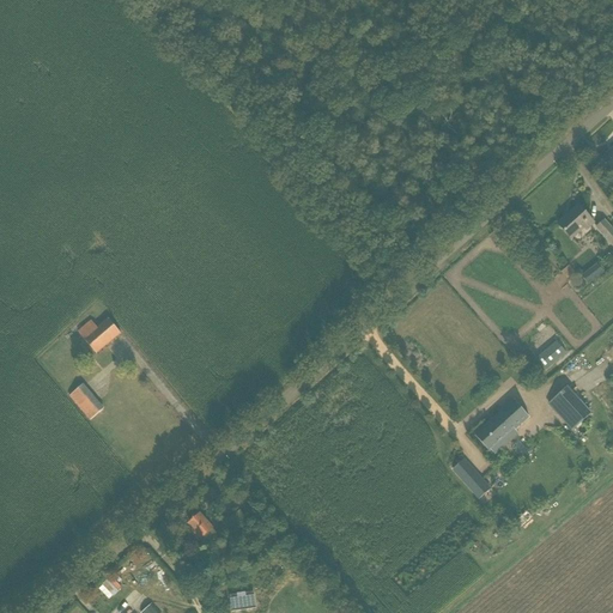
[(578,206),(558,224),(571,240),(584,228),(587,230),(594,223),(578,206)]
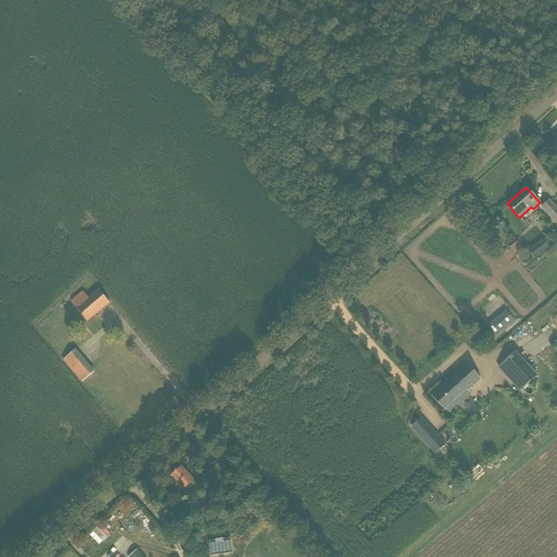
[(556,223),(556,209),(549,200),(542,207),(556,223)]
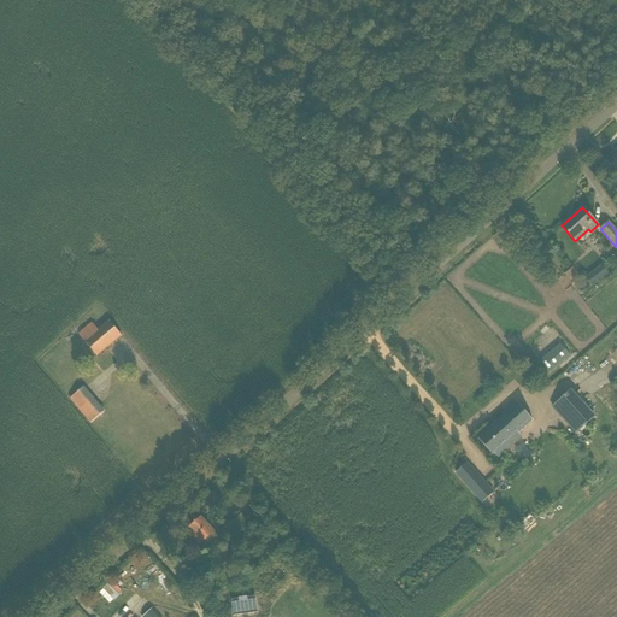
[(600,266),(586,278),(593,287),(609,275),(600,266)]
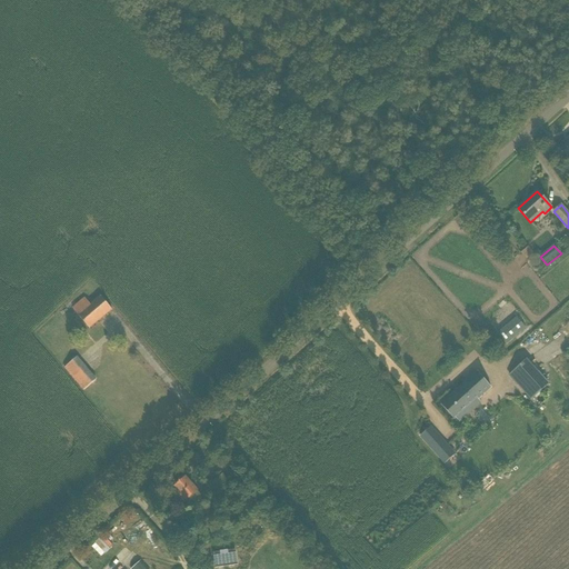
[(528,260),(536,255),(530,247),(522,252),(528,260)]
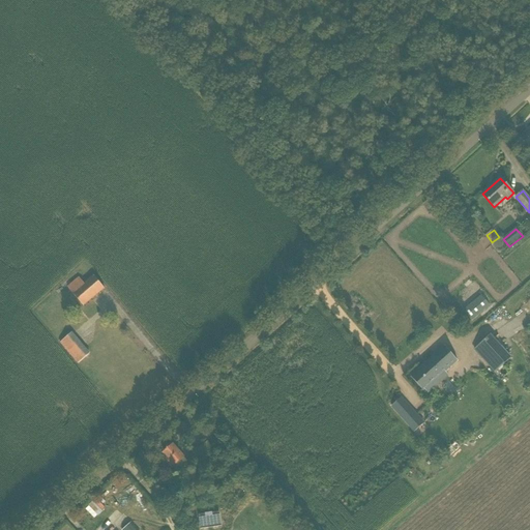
[(67,287),(83,306),(105,289),(93,275),(84,284),(79,277),(67,287)]
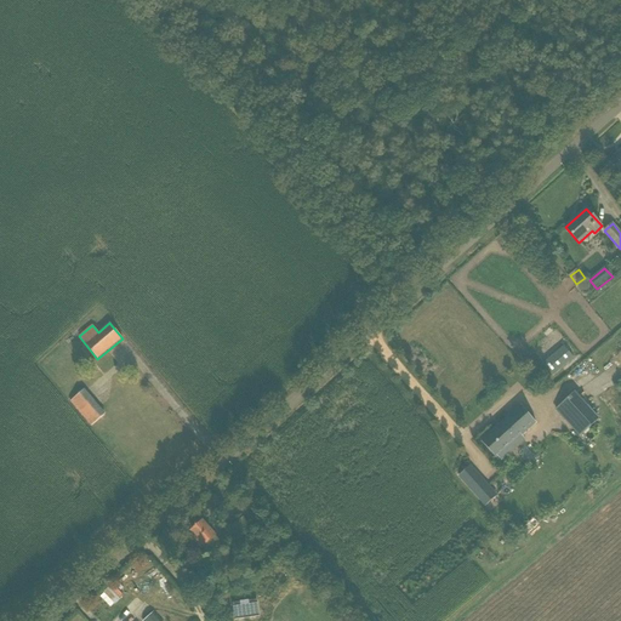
[(543,364),(553,376),(560,369),(551,358),(543,364)]
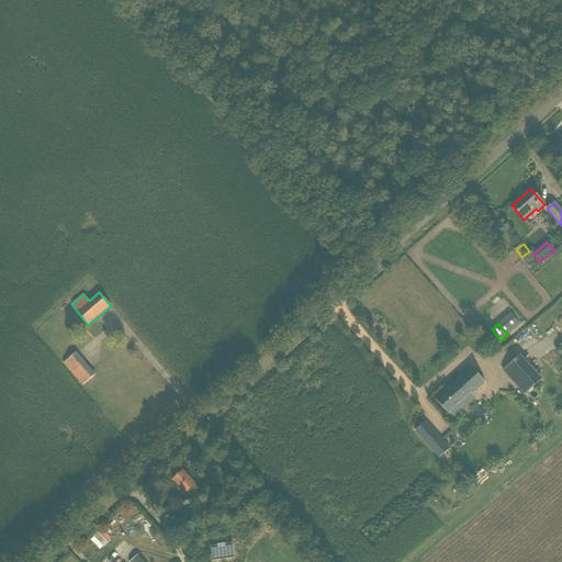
[(82,385),(94,375),(76,352),(64,363),(82,385)]
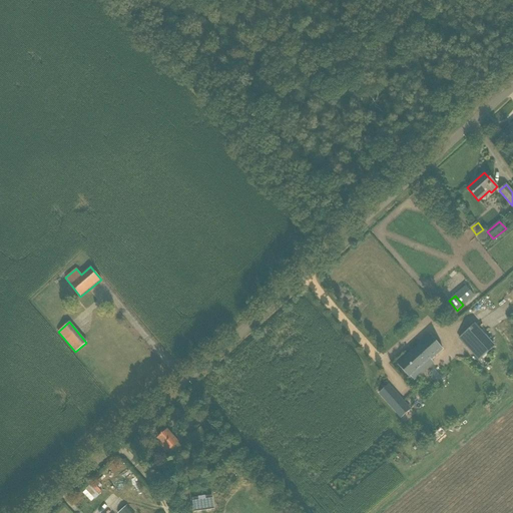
[(494,347),(474,325),(459,338),(479,361),(494,347)]
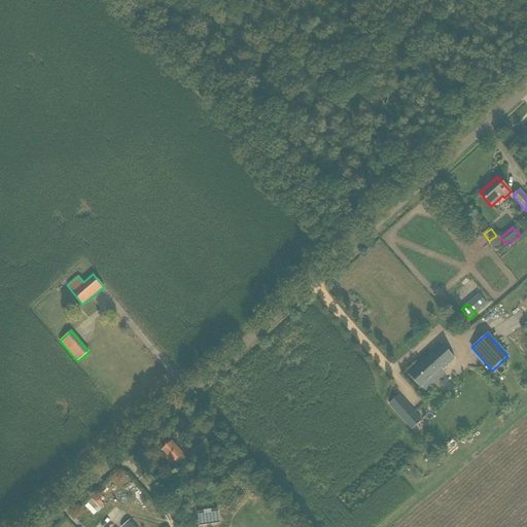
[(432,372),(429,369),(444,355),(431,341),(397,372),(411,386),(417,380),(418,381),(424,376),(426,378),(432,372)]
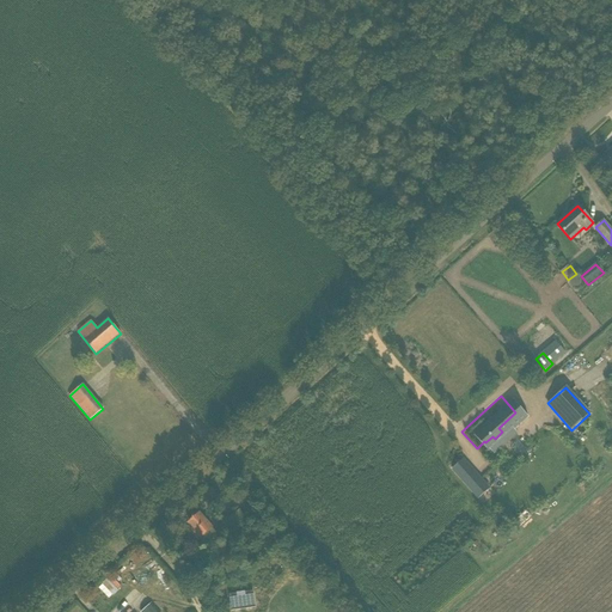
[(479,479),(470,488),(479,499),(488,490),(479,479)]
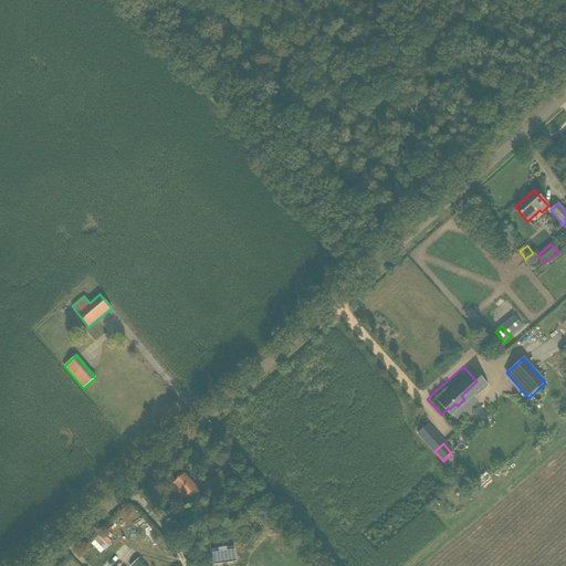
[(202,495),(185,475),(171,486),(184,500),(189,506),(202,495)]
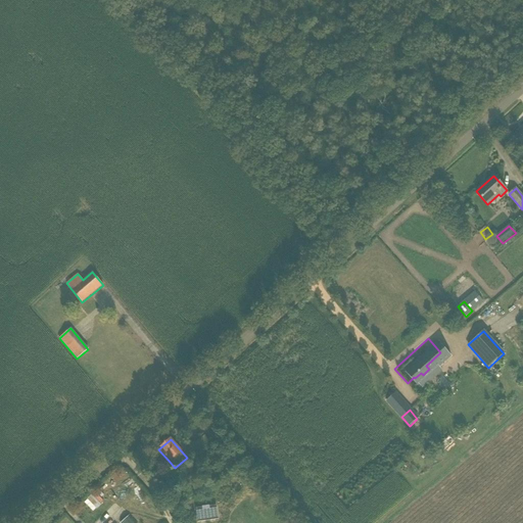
[(85,503),(96,512),(105,501),(95,491),(85,503)]
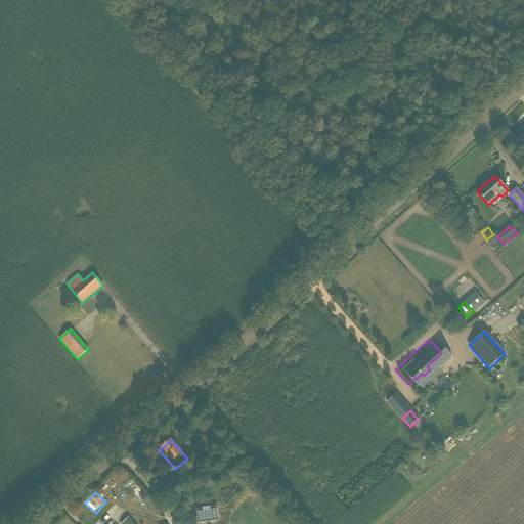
[(215,508),(198,510),(200,520),(217,517),(215,508)]
